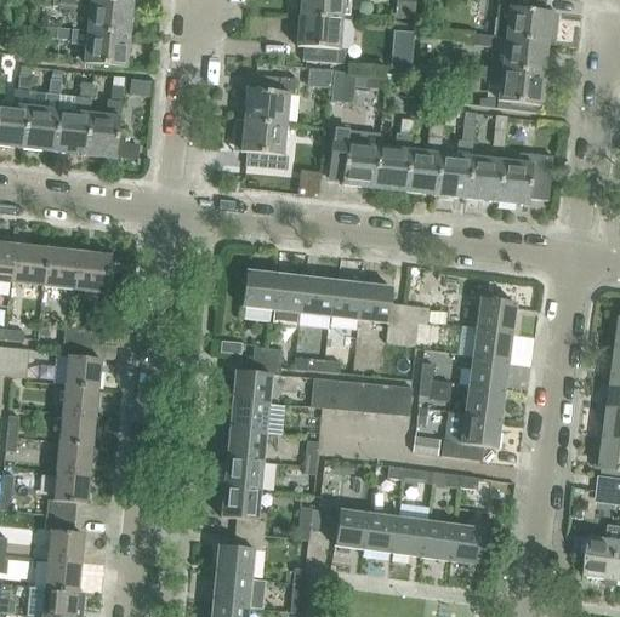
[(134,5),(91,0),(89,32),(130,35),(134,5)]
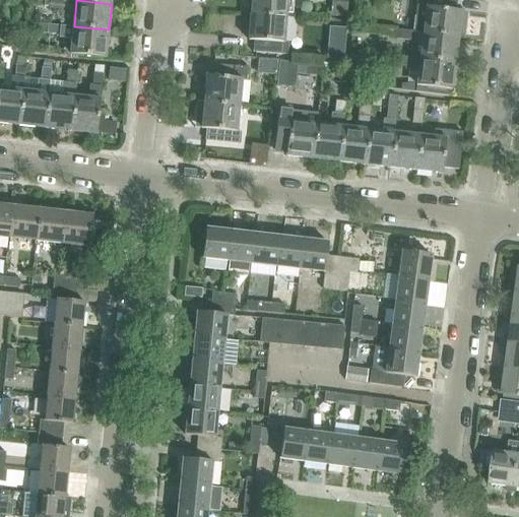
[(287,13),(288,0),(252,0),(252,11),(287,13)]
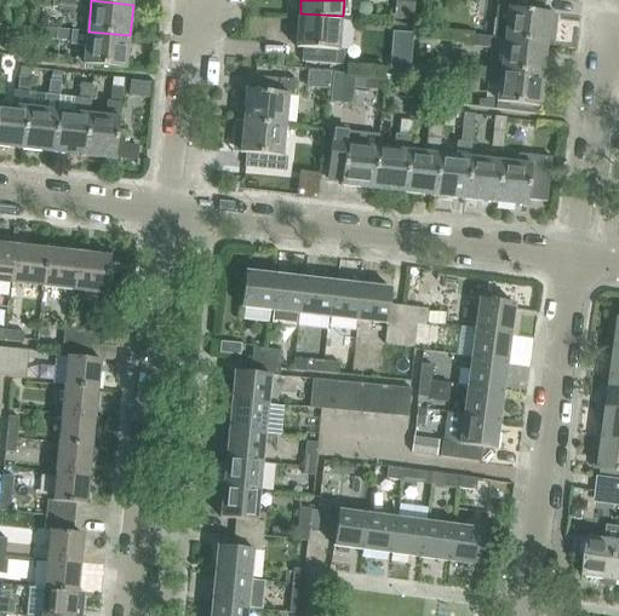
[(499,0),(496,35),(506,36),(506,38),(548,42),(549,35),(556,36),(559,23),(550,22),(552,11),(546,10),(546,0),(499,0)]
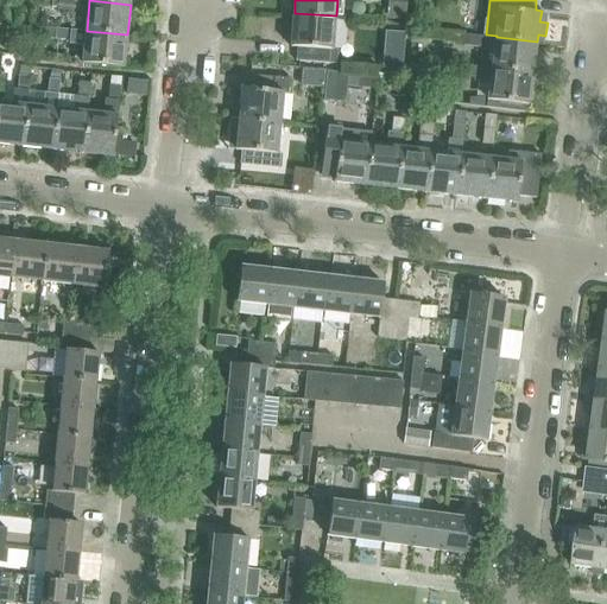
[(336,16),(295,13),(292,44),(298,44),(334,46),(336,16)]
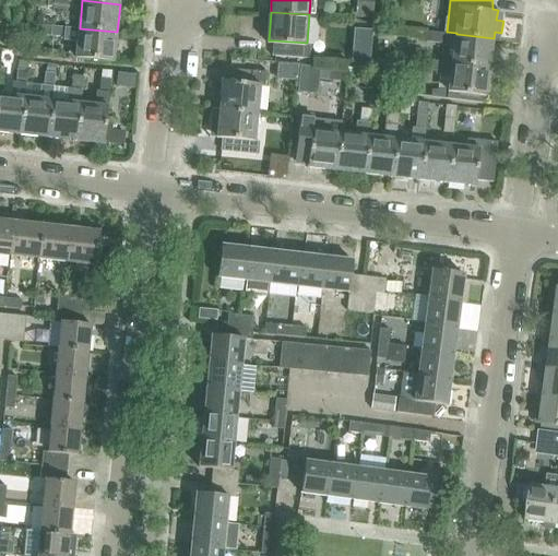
[(51,35),(66,36),(67,25),(52,25),(51,35)]
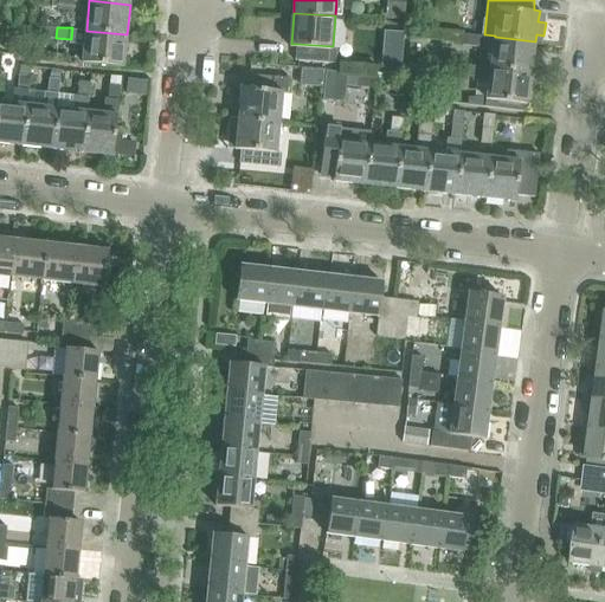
[(127,34),(87,31),(83,62),(124,65),(127,34)]
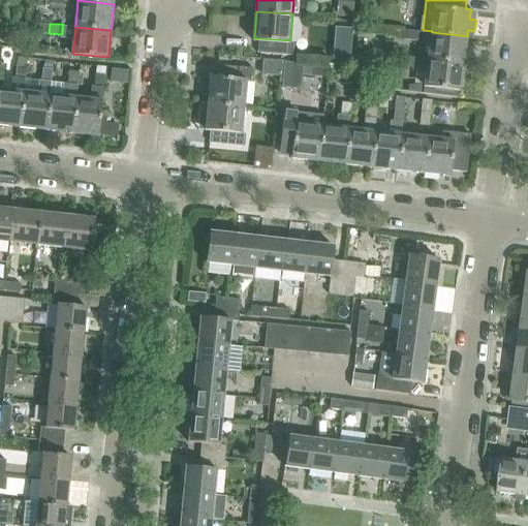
[(404,37),(417,39),(418,29),(405,28),(404,37)]
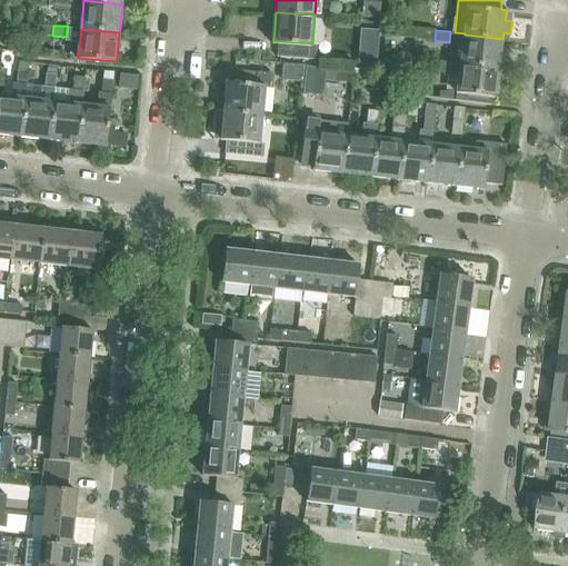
[(499,67),(502,39),(465,35),(461,62),(499,67)]
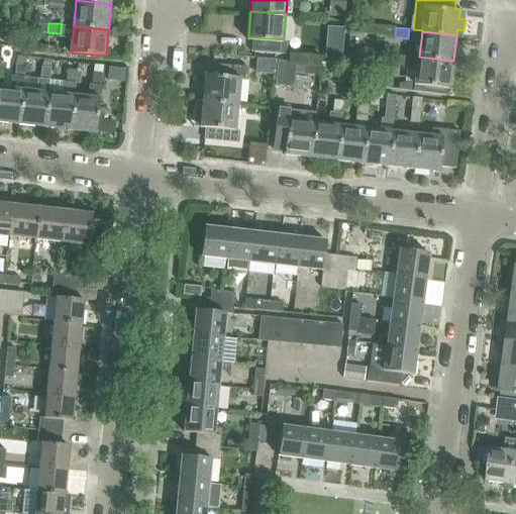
[(253,37),(252,48),(252,49),(288,52),(289,39),(284,39),(253,37)]
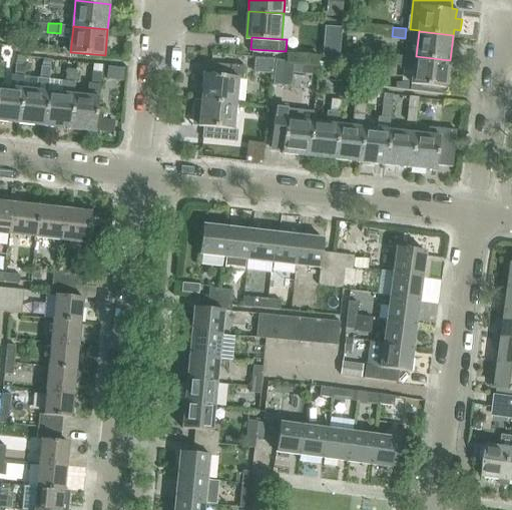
[(416,56),(391,52),(389,61),(401,63),(401,66),(414,68),(413,82),(447,86),(450,60),(416,56)]
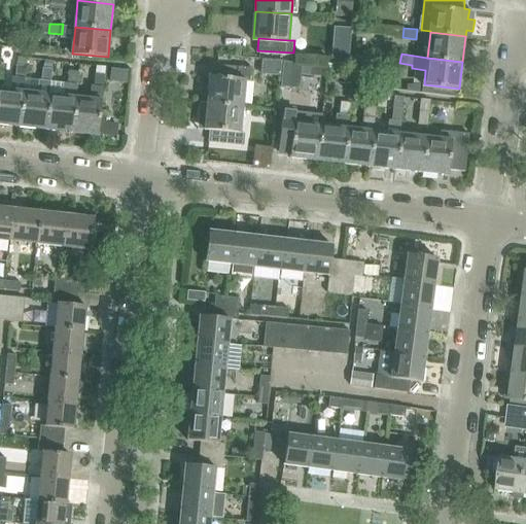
[(246,77),(246,78),(251,78),(252,66),(217,63),(215,74),(246,77)]
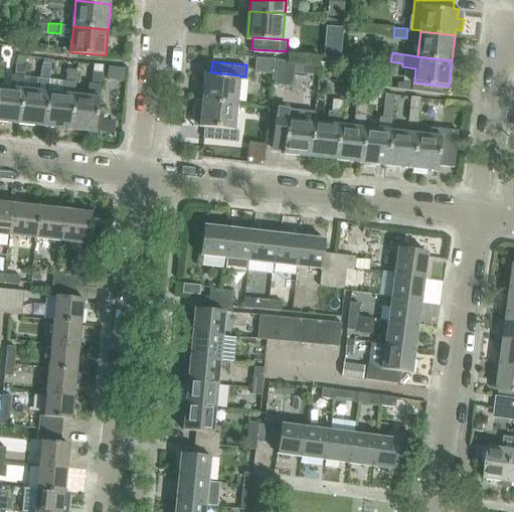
[(15,74),(24,76),(25,63),(16,62),(15,74)]
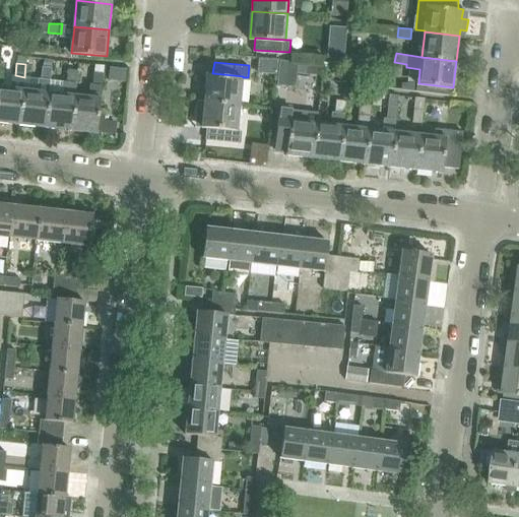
[(93,84),(103,84),(105,65),(95,64),(93,84)]
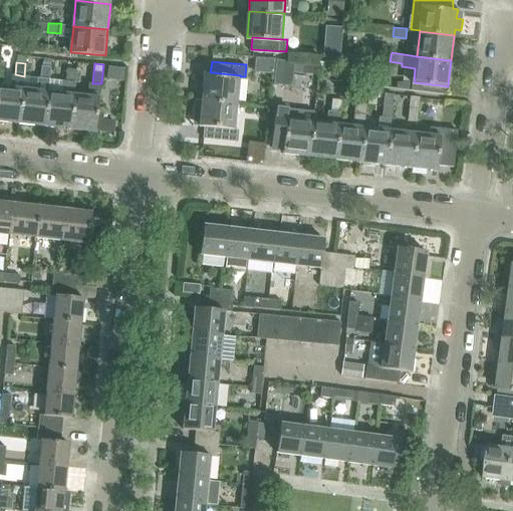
[(40,77),(50,78),(51,65),(42,65),(40,77)]
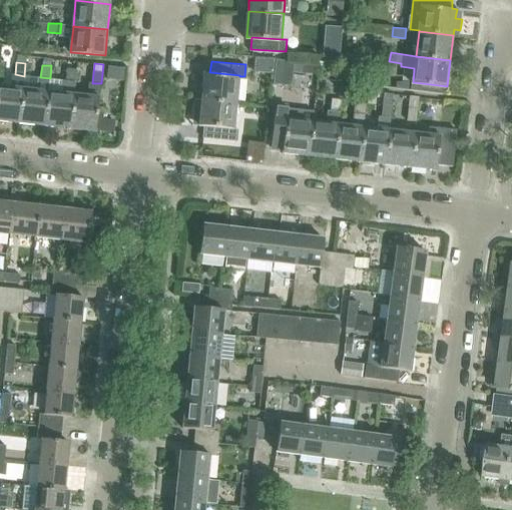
[(48,90),(44,125),(70,128),(74,93),(77,68),(68,67),(66,79),(64,79),(62,92),(48,90)]
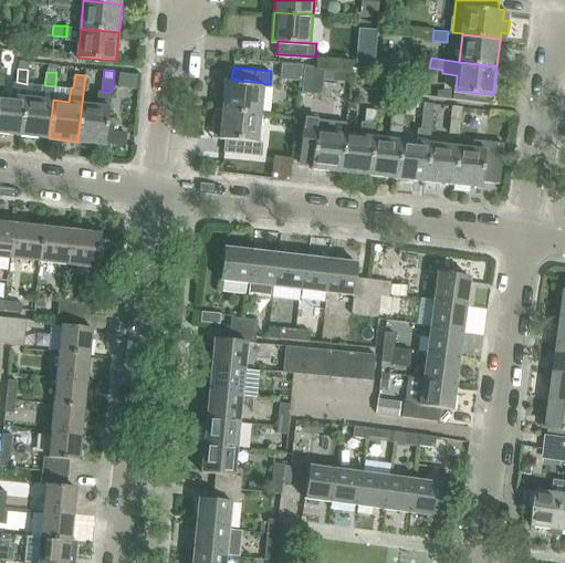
[(226,80),(223,108),(262,112),(264,84),(264,83),(231,80),(226,80)]
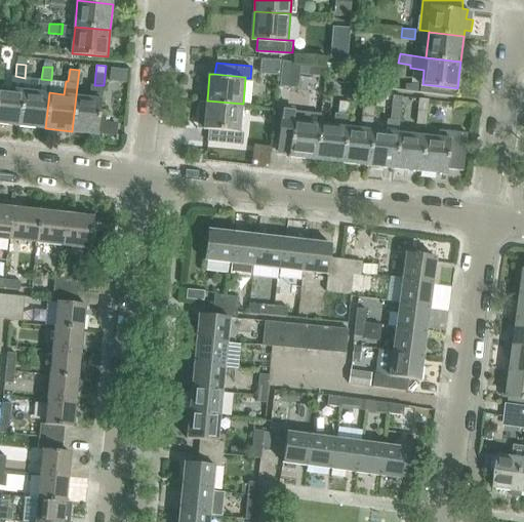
[(0,122),(19,125),(24,89),(0,86),(0,122)]
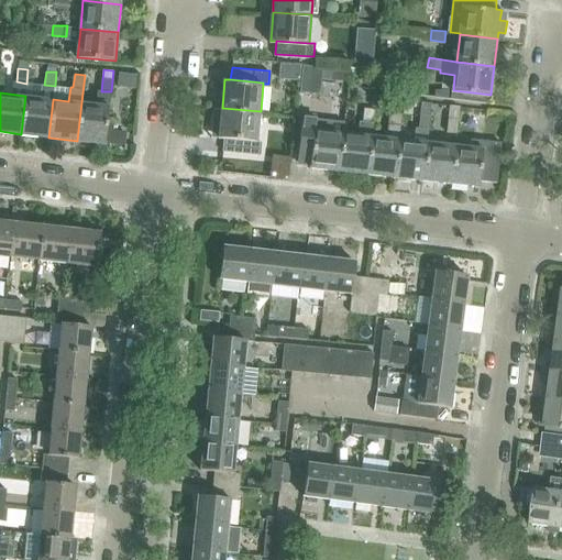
[(48,138),(53,99),(25,96),(21,134),(48,138)]
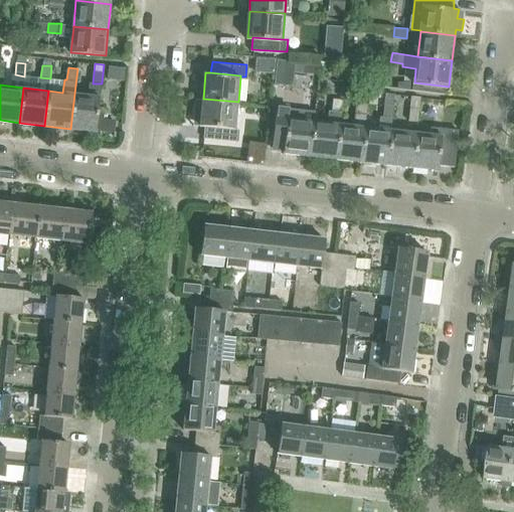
[(74,94),(70,129),(97,132),(101,97),(74,94)]
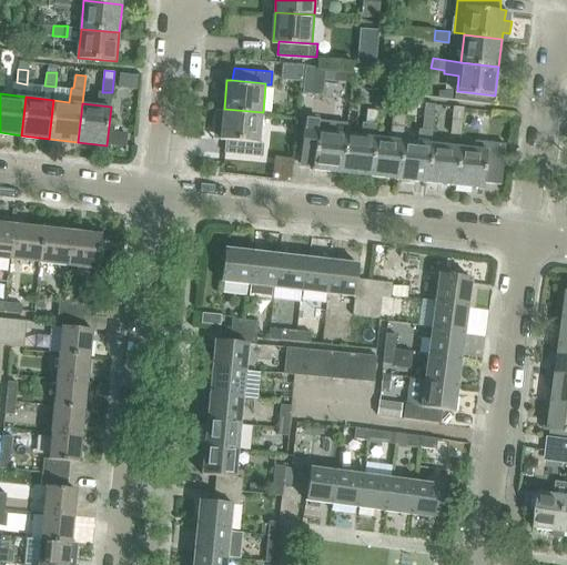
[(263,112),(224,109),(222,138),(226,139),(260,141),(263,112)]
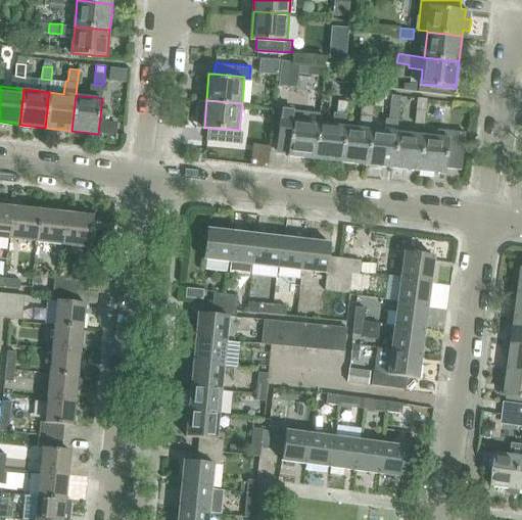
[(320,123),(316,157),(341,160),(345,126),(348,101),(339,100),(337,112),(334,112),(333,124),(320,123)]
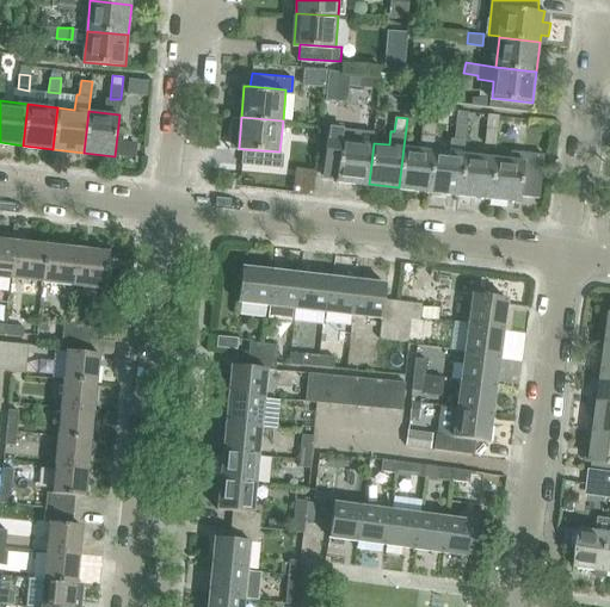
[(404,147),(399,187),(430,191),(433,149),(437,119),(423,118),(420,148),(404,147)]
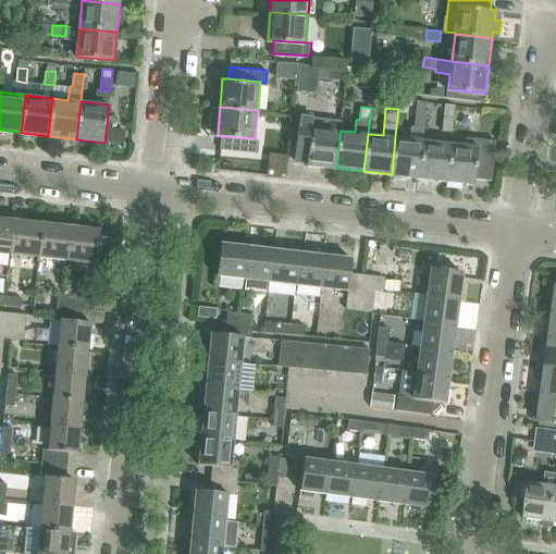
[(410,138),(395,136),(392,174),(419,177),(423,139),(425,114),(416,113),(415,126),(411,126),(410,138)]
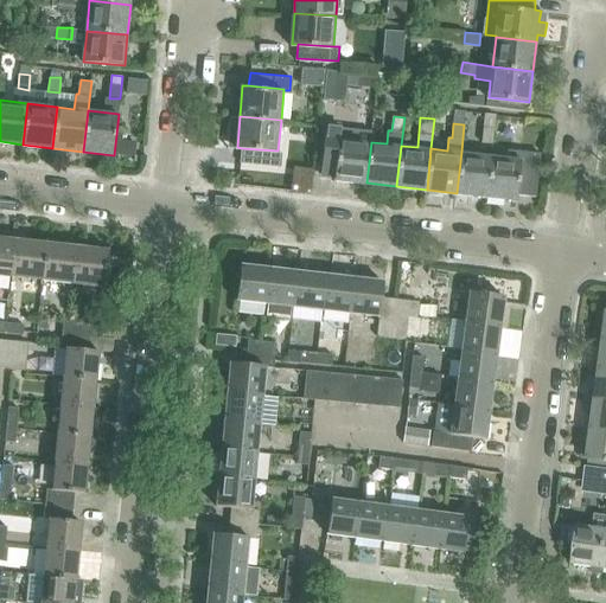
[(336,180),(367,183),(372,129),(327,124),(326,132),(323,172),(336,174),(336,180)]
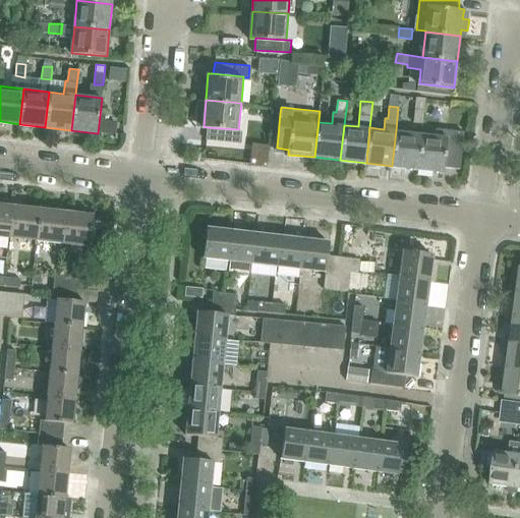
[(414,120),(423,121),(424,108),(415,107),(414,120)]
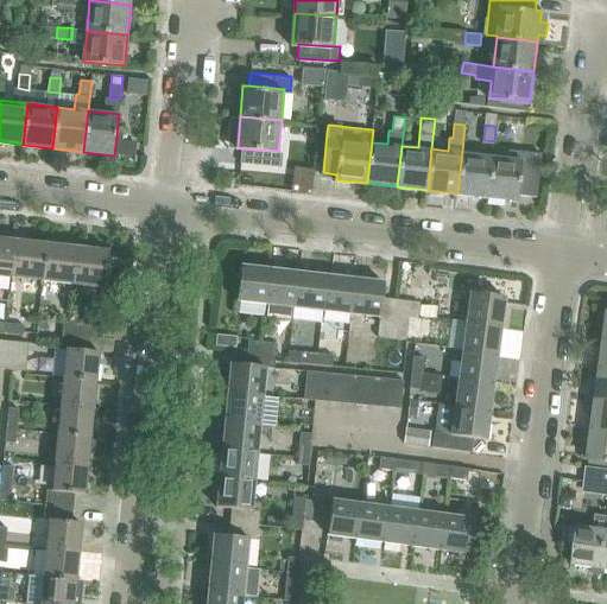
[(278,151),(242,148),(241,161),(283,165),(284,151),(278,151)]
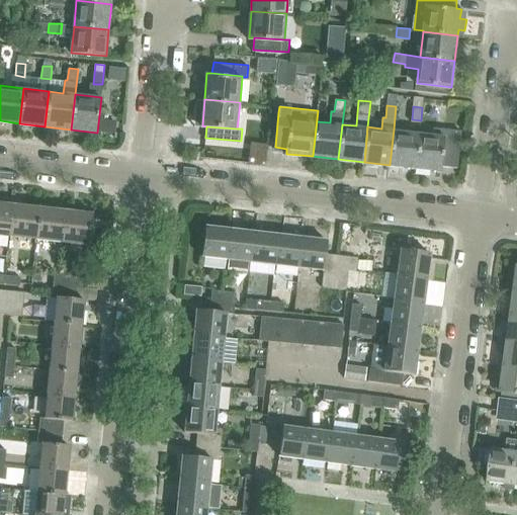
[(415,168),(441,171),(442,165),(458,167),(462,130),(434,126),(433,135),(419,133),(415,168)]
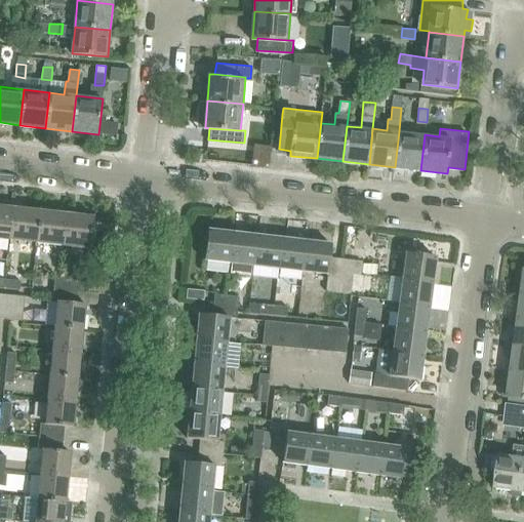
[(395,167),(420,170),(425,134),(399,131),(395,167)]
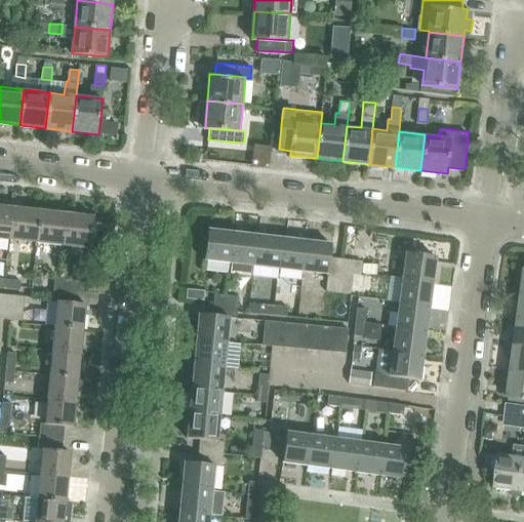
[(252,163),(269,165),(271,146),(255,144),(252,163)]
